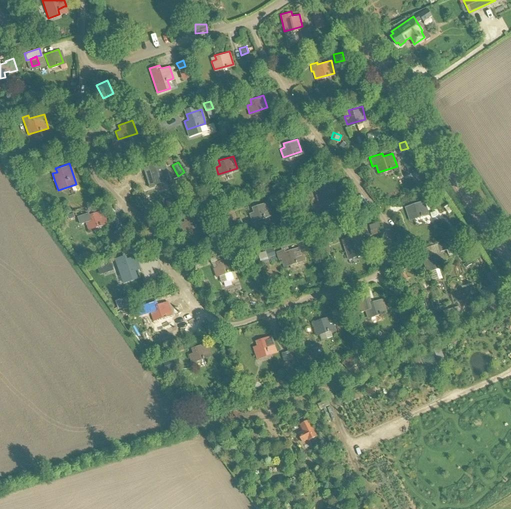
[(150,184),(169,178),(165,165),(150,170),(152,174),(148,176),(150,184)]
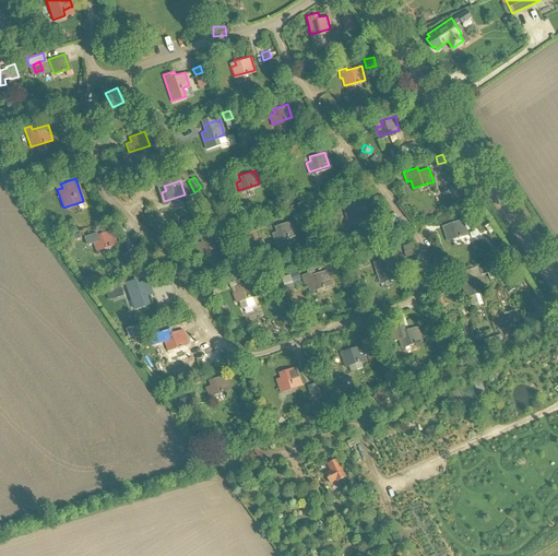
[(25,188),(27,196),(45,190),(42,182),(25,188)]
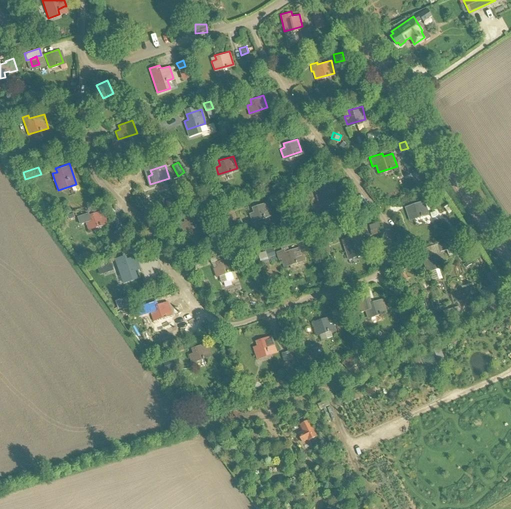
[(318,201),(337,195),(332,182),(318,186),(320,192),(316,193),(318,201)]
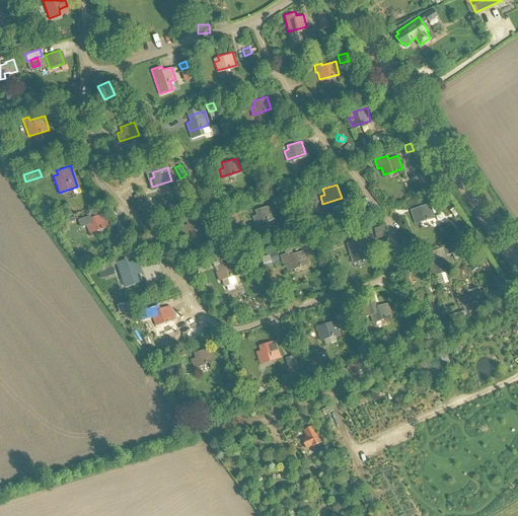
[(272,190),(270,197),(277,199),(279,192),(272,190)]
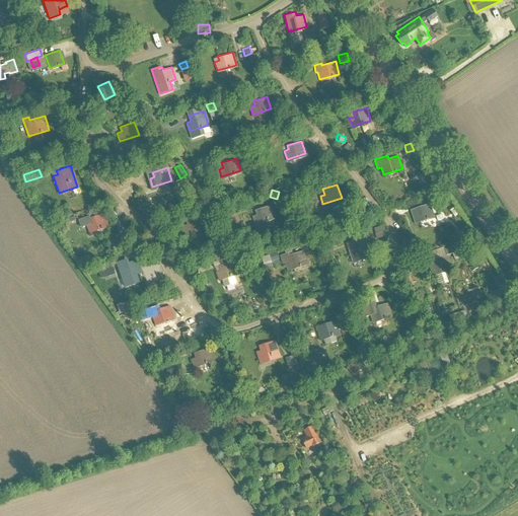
[(415,222),(434,215),(430,202),(415,207),(416,212),(412,213),(415,222)]
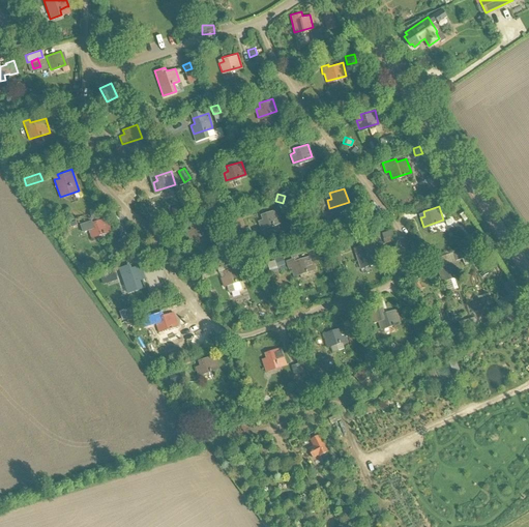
[(260,228),(278,222),(274,208),(260,213),(261,217),(257,218),(260,228)]
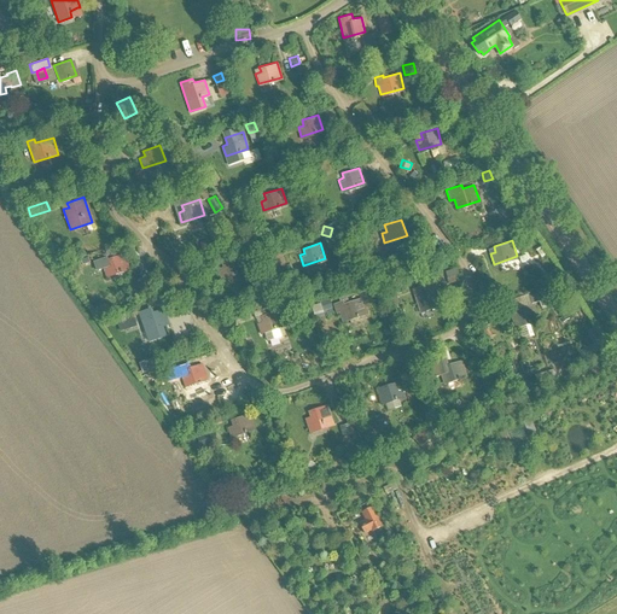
[(97,269),(103,267),(106,276),(131,268),(124,251),(108,257),(106,255),(93,259),(97,269)]
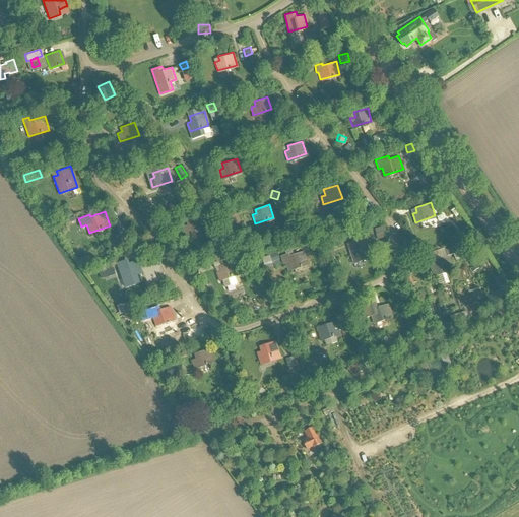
[(186,233),(204,227),(200,213),(186,218),(188,222),(183,224),(186,233)]
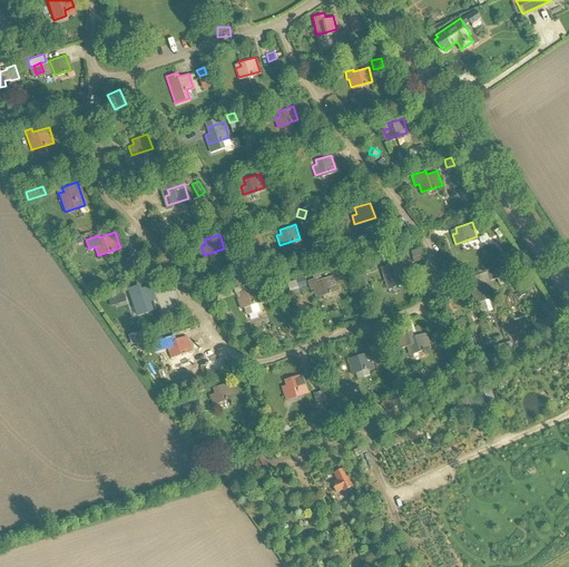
[(384,280),(405,272),(401,258),(385,263),(386,269),(381,271),(384,280)]
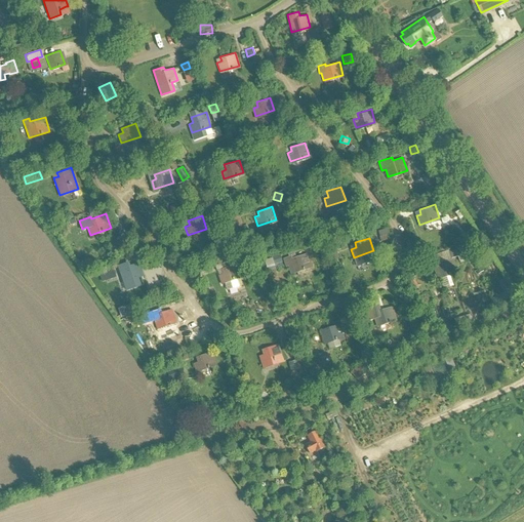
[(465,245),(449,250),(451,256),(457,254),(459,259),(464,258),(461,253),(467,251),(468,253),(475,250),(472,240),(464,243),(465,245)]
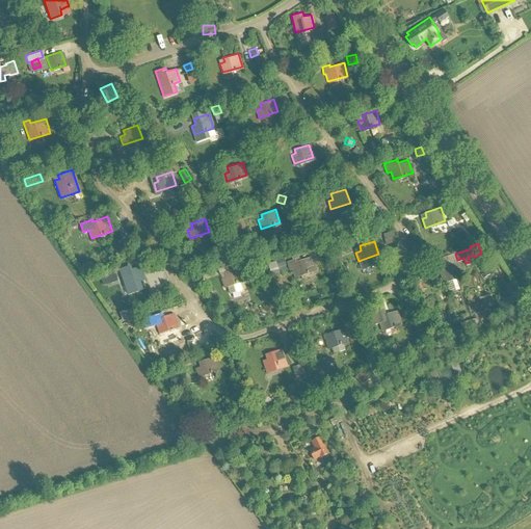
[(283,256),(274,258),(277,266),(285,264),(283,256)]
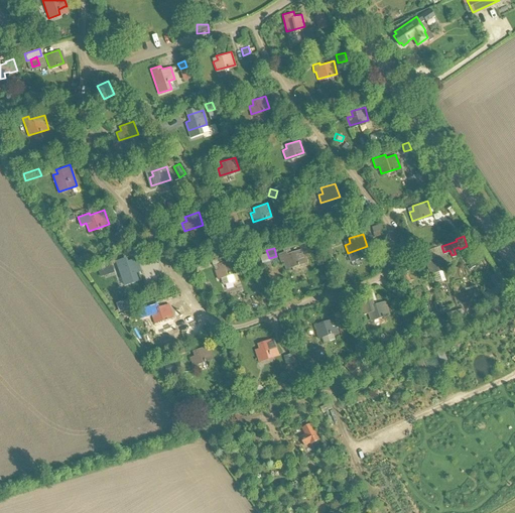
[(301,248),(287,253),(286,250),(278,252),(280,260),(283,259),(286,267),(305,261),(301,248)]
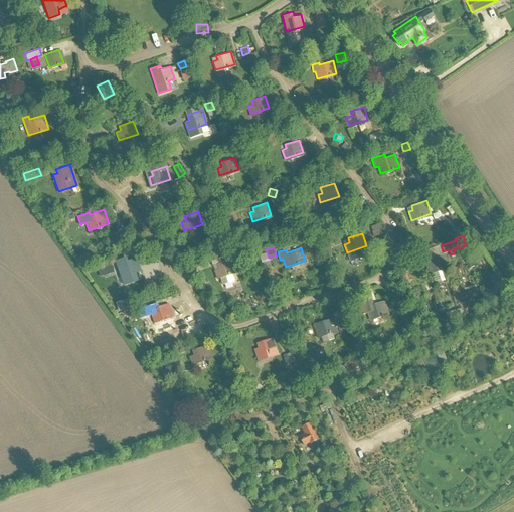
[(430,272),(448,266),(444,251),(429,257),(426,264),(430,272)]
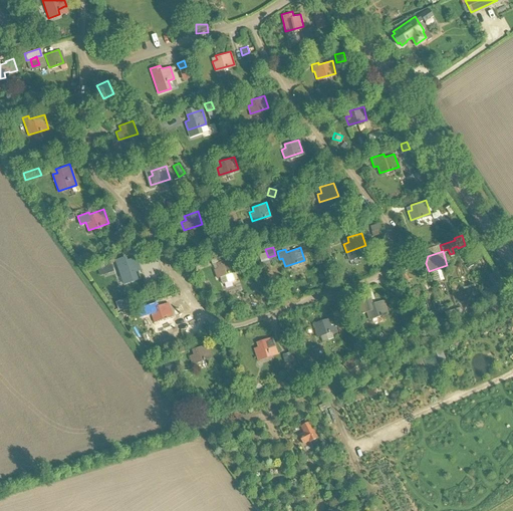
[(120,274),(139,268),(135,255),(119,260),(121,265),(117,266),(120,274)]
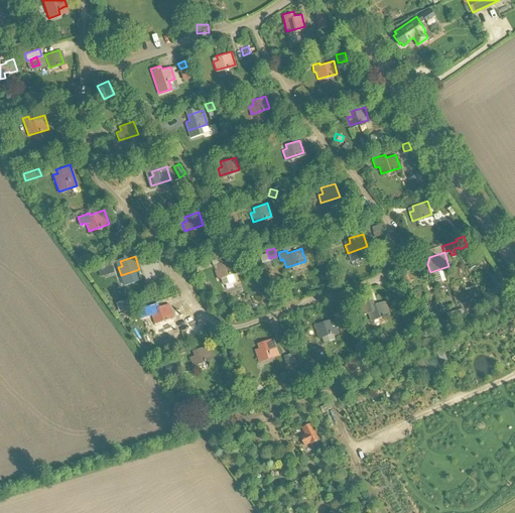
[(217,277),(236,271),(232,257),(217,261),(219,267),(215,269),(217,277)]
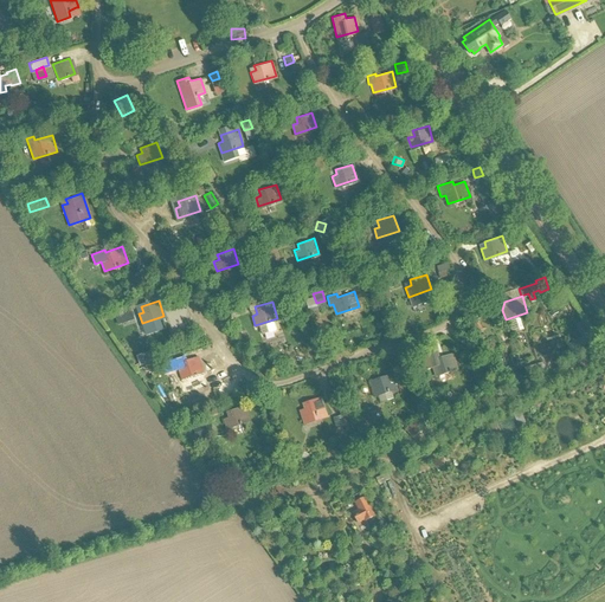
[(130,308),(118,311),(122,322),(127,321),(126,317),(133,315),(130,308)]
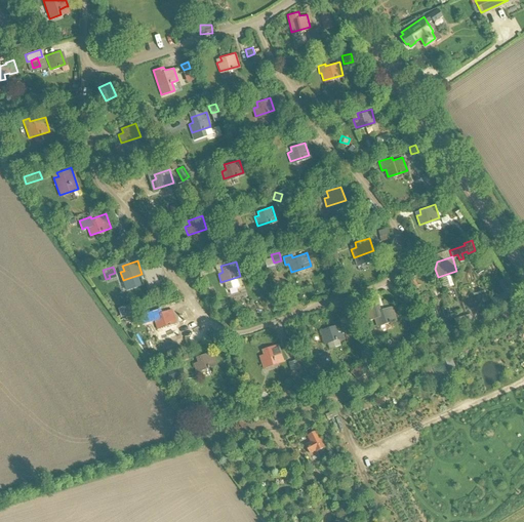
[(488,309),(489,312),(495,309),(496,308),(495,306),(494,305),(492,300),(491,302),(486,305),(488,309)]
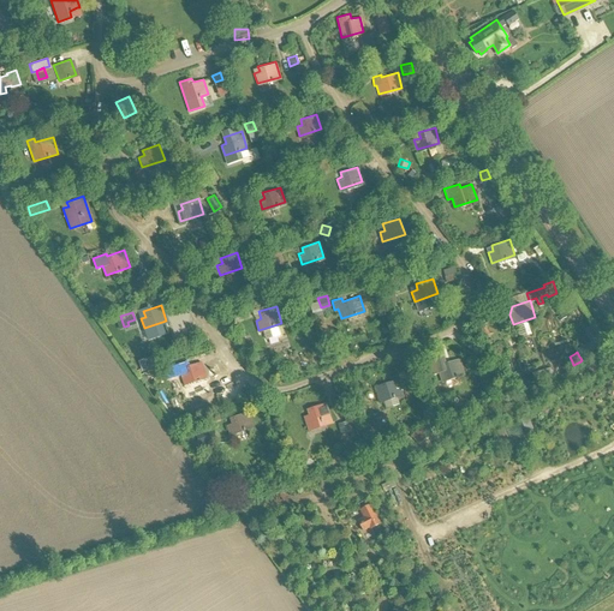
[(459,357),(446,360),(443,354),(427,360),(431,372),(440,370),(443,381),(465,373),(459,357)]
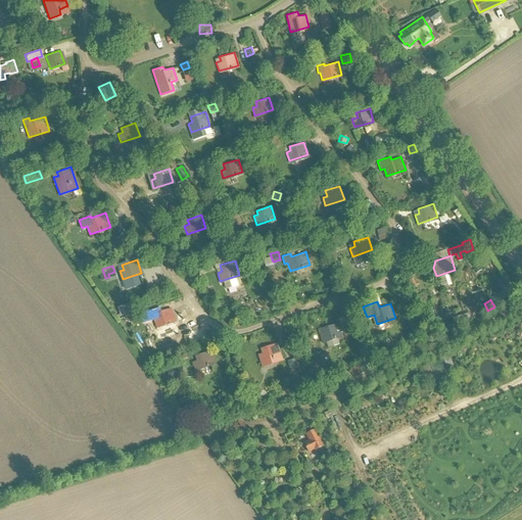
[(156,326),(175,320),(171,305),(155,311),(157,316),(152,317),(156,326)]
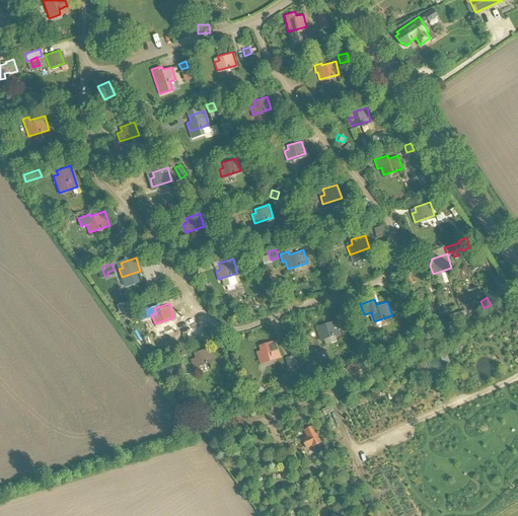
[(316,324),(317,328),(320,338),(340,332),(335,318),(316,324)]
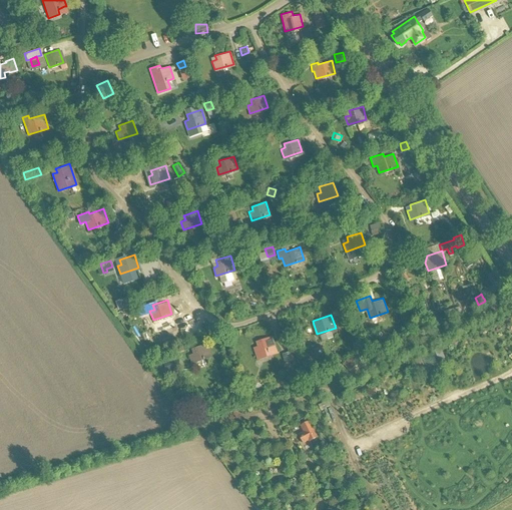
[(253,345),(256,353),(258,359),(277,353),(271,335),(257,339),(258,343),(253,345)]
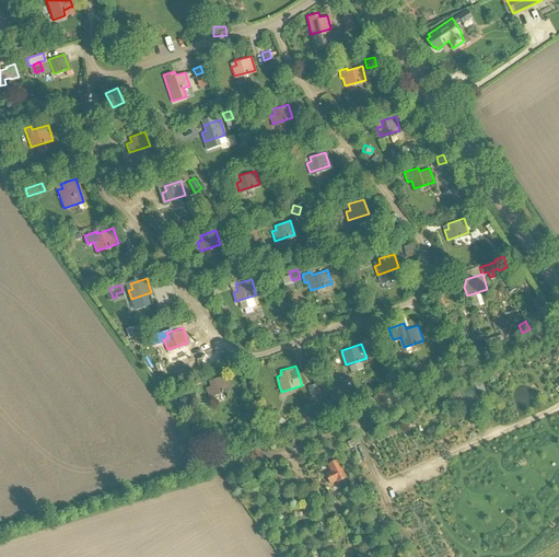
[(209,395),(230,389),(224,373),(209,379),(210,383),(206,385),(209,395)]
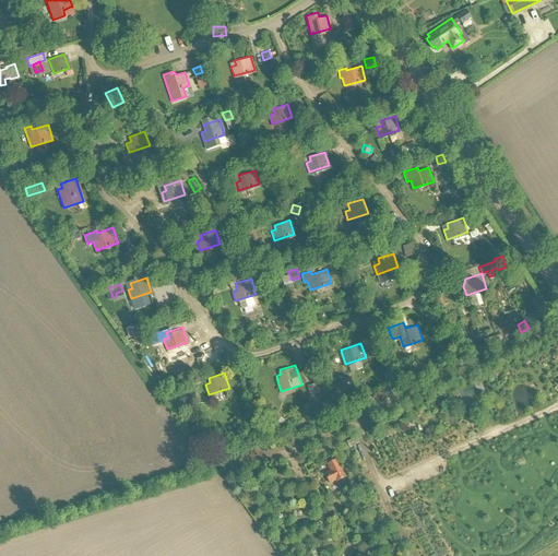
[(485,389),(479,378),(473,380),(478,392),(485,389)]
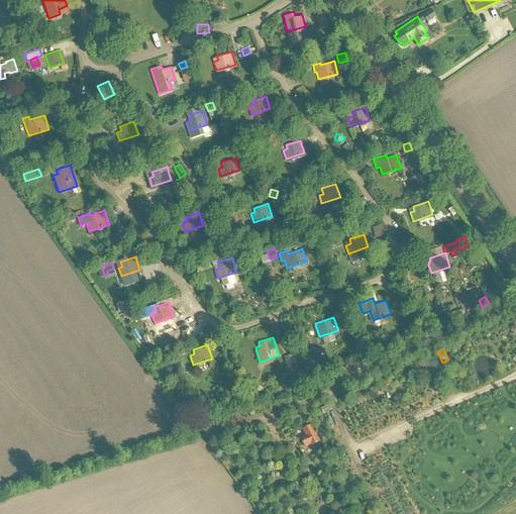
[(284,354),(286,363),(292,362),(290,353),(284,354)]
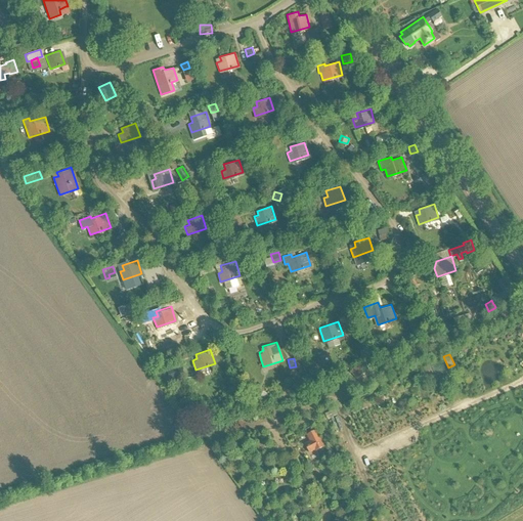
[(355,370),(352,372),(356,378),(365,370),(359,361),(353,366),(355,370)]
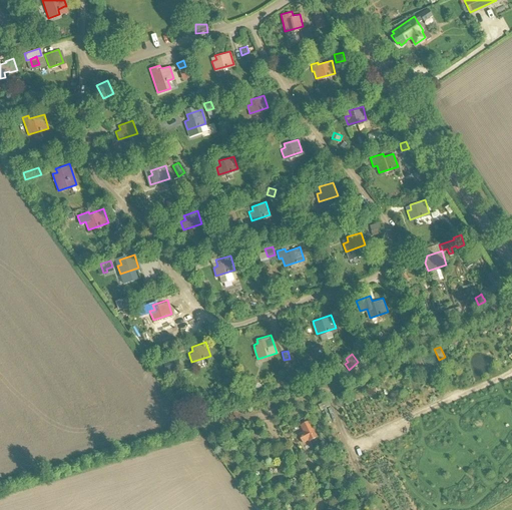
[(419,356),(414,358),(418,369),(424,366),(419,356)]
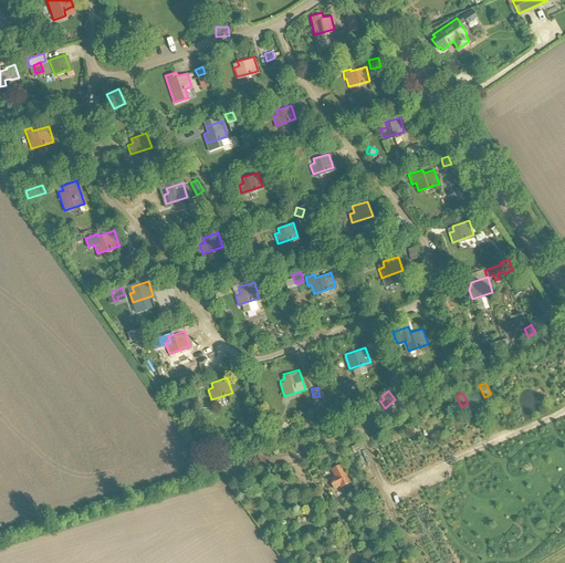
[(182,407),(191,405),(188,397),(180,399),(182,407)]
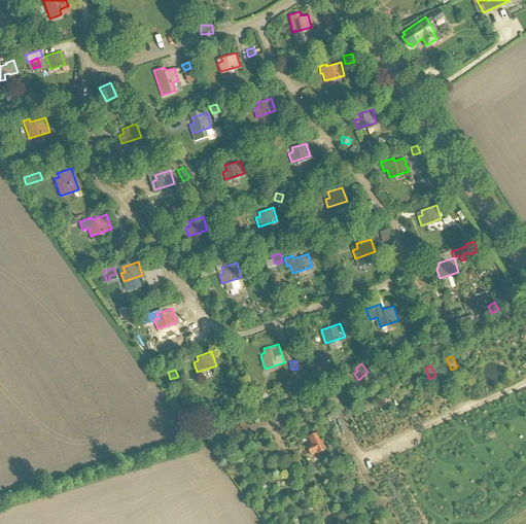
[(255,399),(264,403),(268,393),(259,390),(255,399)]
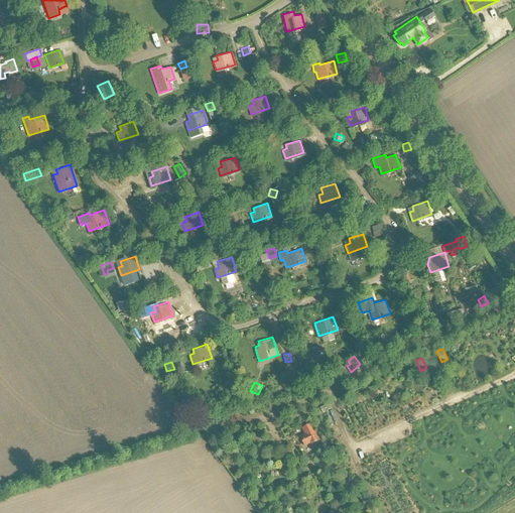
[(317,437),(310,422),(303,426),(306,433),(301,436),(305,443),(317,437)]
